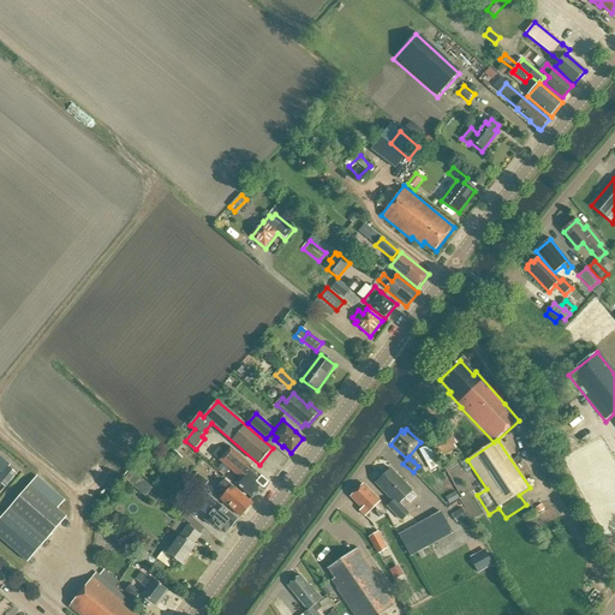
[(441,457),(445,454),(457,446),(448,434),(433,446),(441,457)]
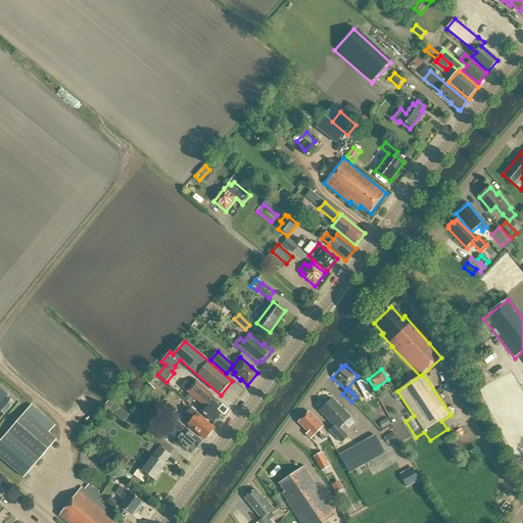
[(357,383),(362,393),(370,390),(364,379),(357,383)]
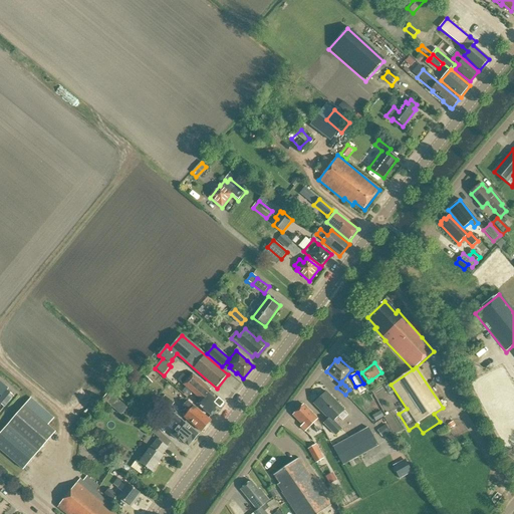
[(220,399),(219,400),(209,392),(211,390),(193,374),(184,386),(201,401),(197,405),(211,417),(219,409),(220,410),(226,404),(220,399)]
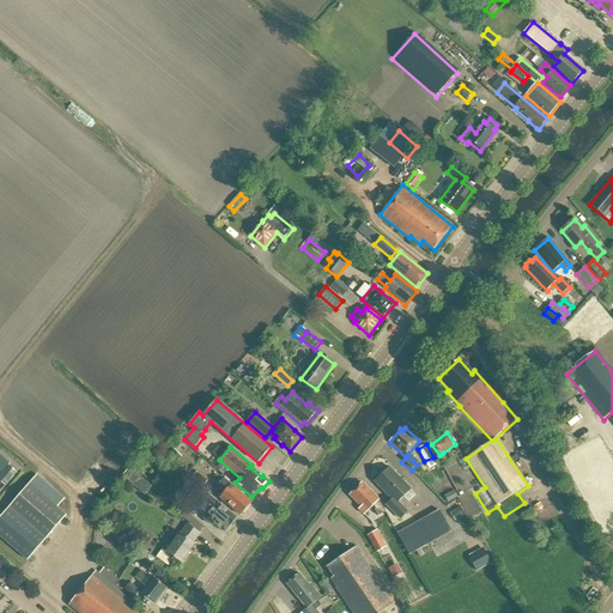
[(0,483),(5,486),(17,473),(7,466),(0,474),(0,483)]
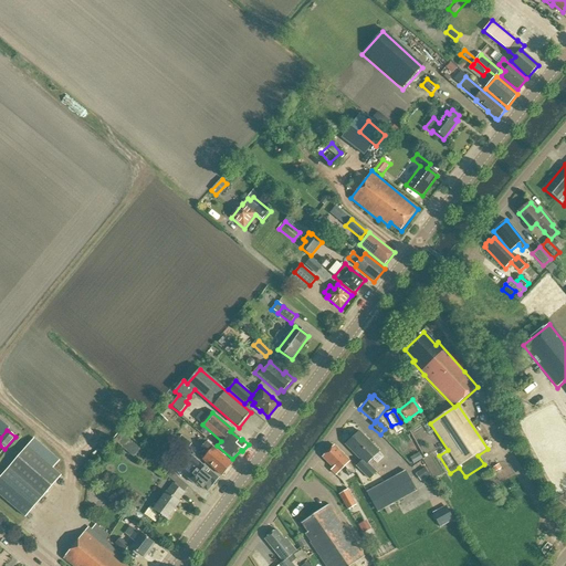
[(369,480),(377,473),(368,464),(379,452),(359,432),(346,446),(362,462),(357,467),(369,480)]
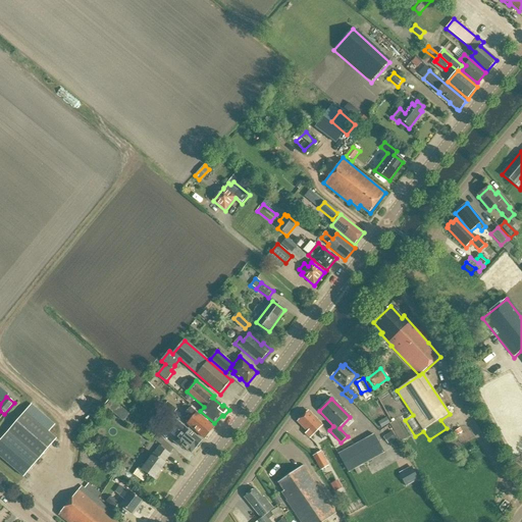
[(122,408),(112,400),(105,407),(116,416),(122,408)]
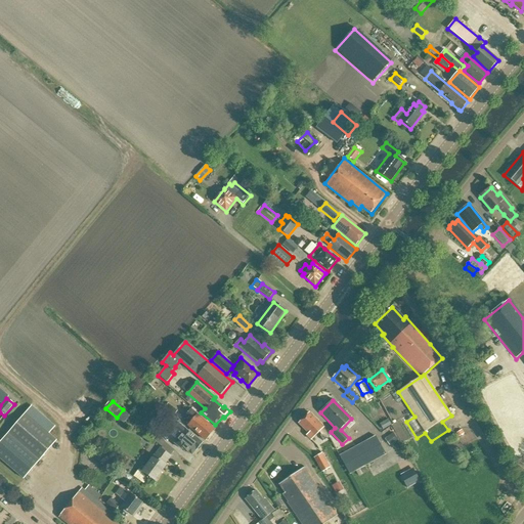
[(32,406),(0,442),(0,459),(24,479),(56,441),(48,435),(55,427),(32,406)]
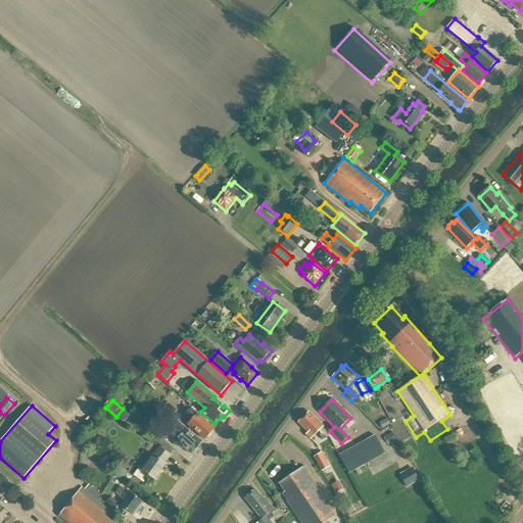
[(187,426),(204,440),(215,428),(191,409),(185,416),(191,421),(187,426)]
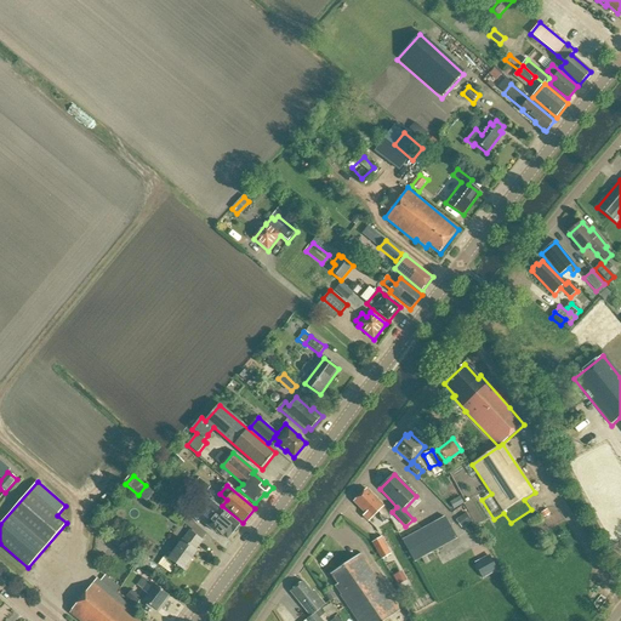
[(391,519),(383,508),(366,490),(354,502),(365,514),(363,517),(369,523),(379,513),(380,517),(383,524),(391,519)]
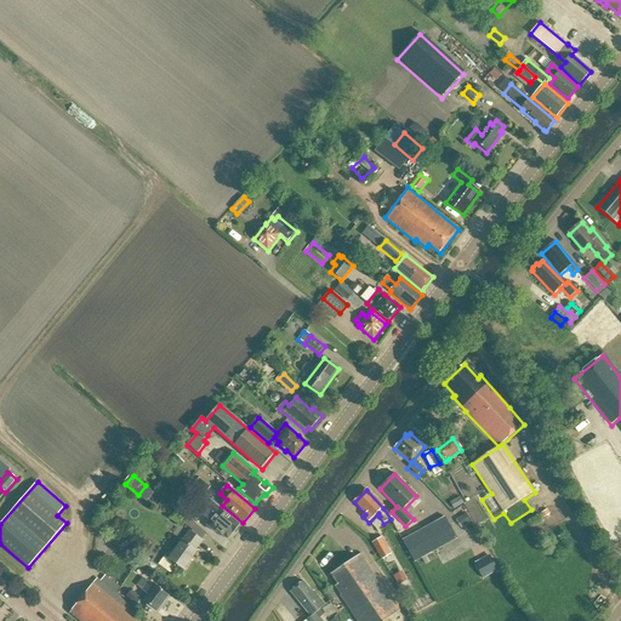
[(217,531),(227,540),(239,525),(205,497),(200,503),(212,513),(209,518),(212,520),(208,527),(216,534),(217,531)]
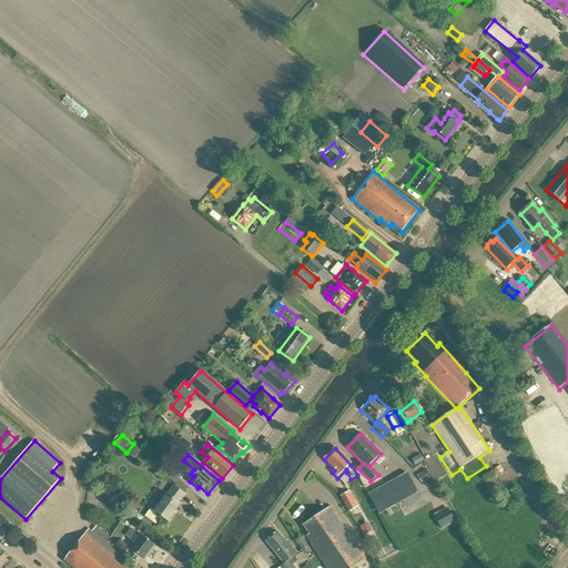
[(425,462),(421,455),(412,460),(415,466),(425,462)]
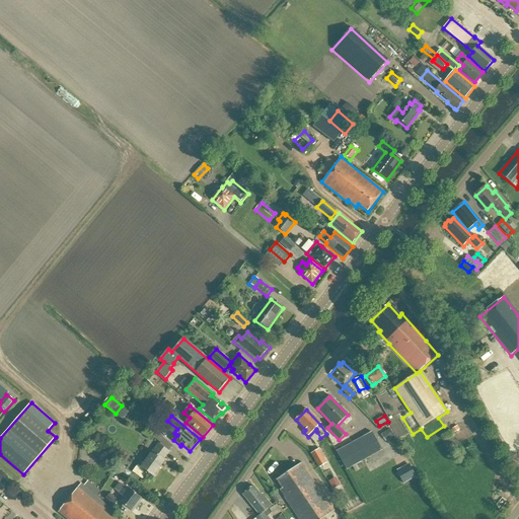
[(144,422),(157,433),(161,428),(148,417),(144,422)]
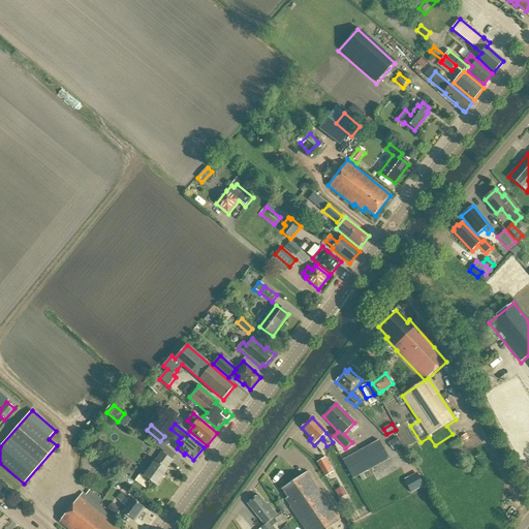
[(401,444),(397,438),(391,442),(396,449),(401,444)]
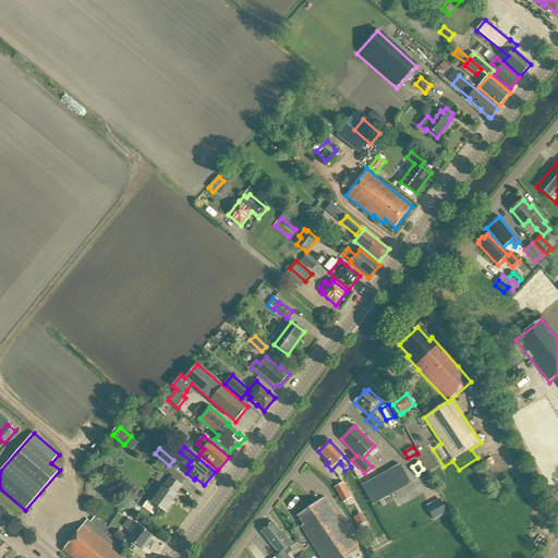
[(177,473),(167,464),(162,469),(172,477),(177,473)]
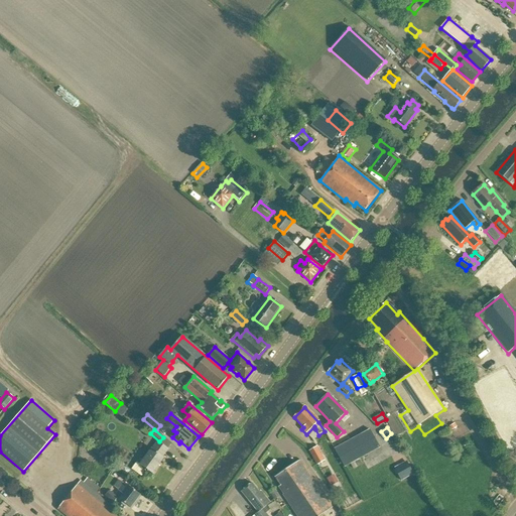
[(370,430),(335,449),(345,468),(380,447),(370,430)]
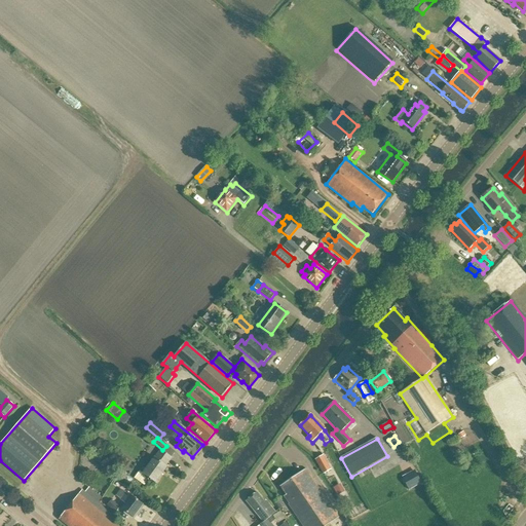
[(144,487),(149,480),(155,484),(167,467),(166,466),(172,458),(160,450),(155,458),(154,458),(142,475),(139,473),(134,480),(144,487)]
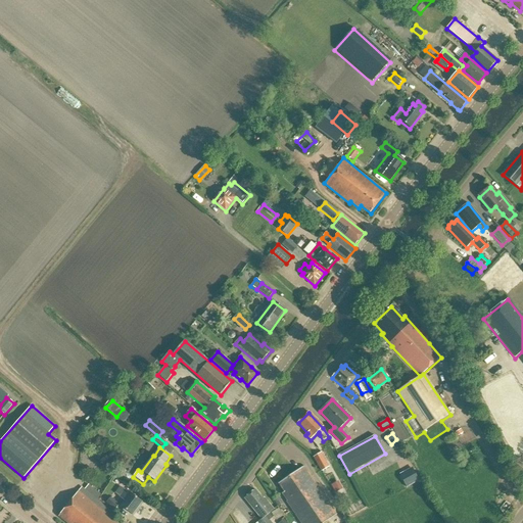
[(322,471),(329,467),(322,453),(314,458),(322,471)]
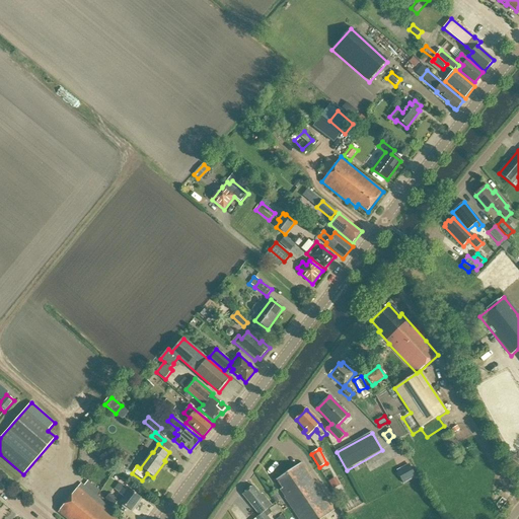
[(298,518),(322,518),(335,512),(301,463),(277,480),(282,489),(280,490),(285,498),(284,498),(298,518)]
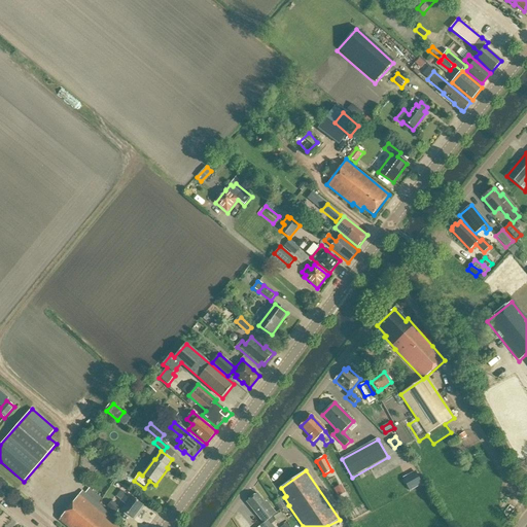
[(409,492),(421,485),(414,472),(401,480),(409,492)]
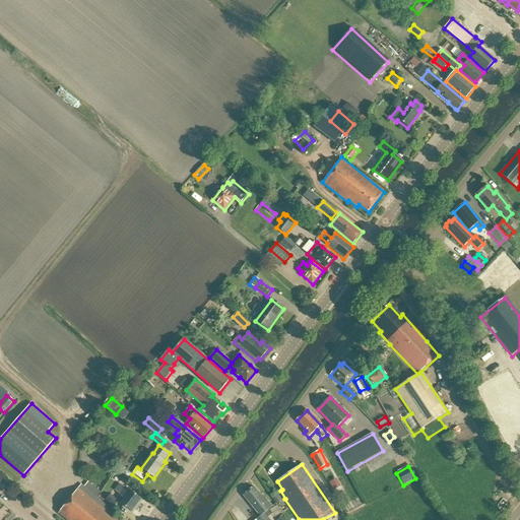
[(115,519),(111,516),(114,512),(95,498),(100,493),(87,483),(83,488),(81,485),(58,514),(65,519),(115,519)]
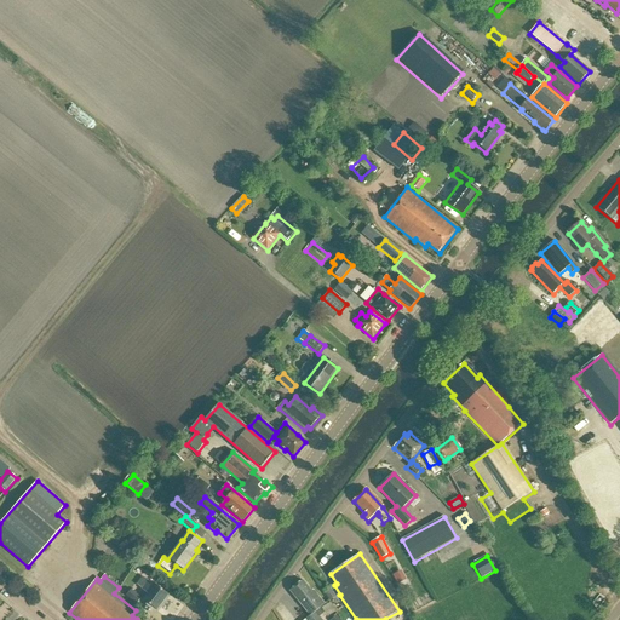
[(143,601),(156,610),(168,595),(149,580),(142,591),(148,595),(143,601)]
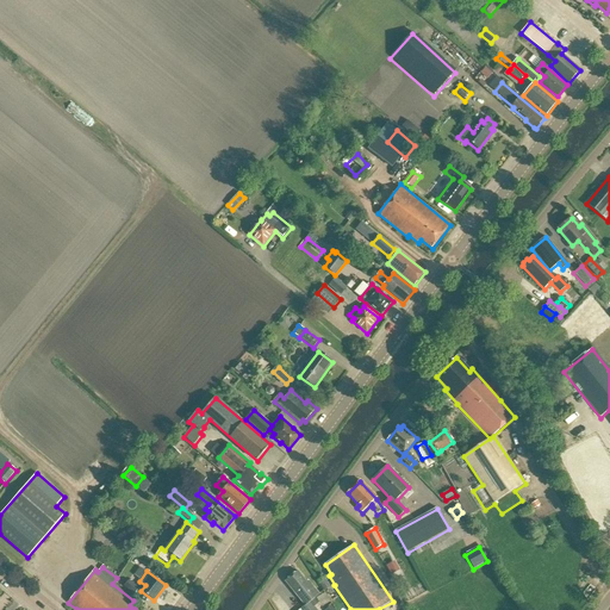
[(305,607),(300,609),(316,609),(315,608),(318,604),(315,599),(319,595),(307,582),(306,583),(298,572),(286,582),(305,607)]
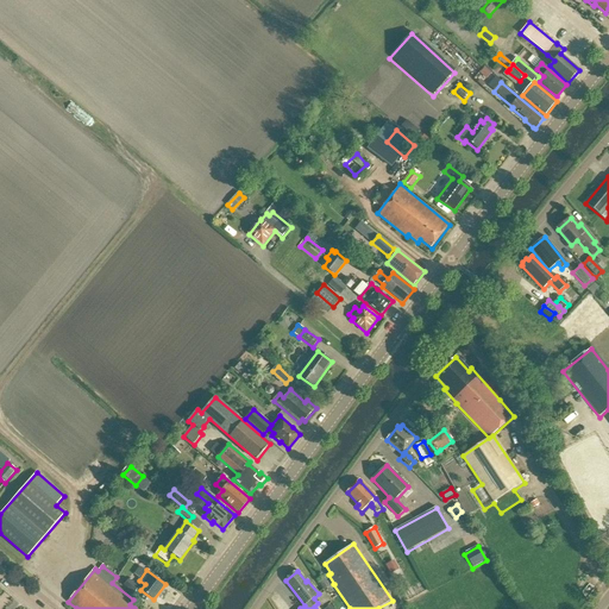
[(124,586),(133,594),(138,589),(127,581),(124,586)]
